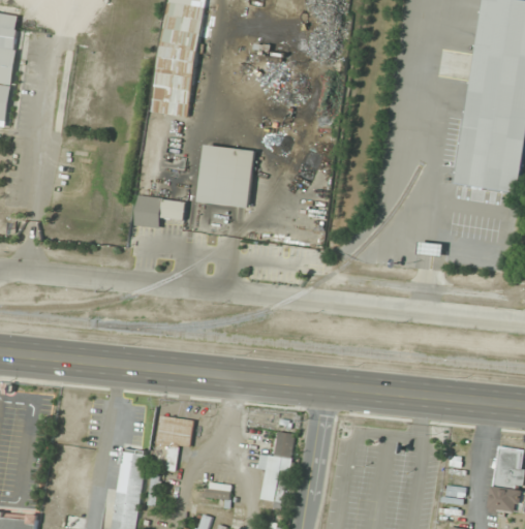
[(164,0),(151,113),(187,118),(201,7),(190,6),(190,0),(164,0)]
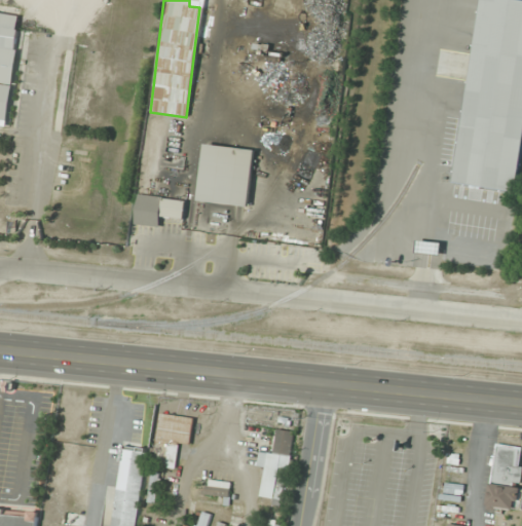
[(521,128),(521,0),(476,0),(452,184),(514,192),(521,128)]
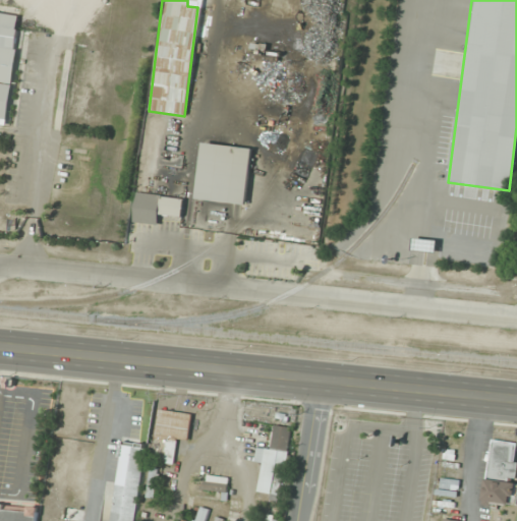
[(18,16),(0,13),(0,124),(5,125),(18,16)]
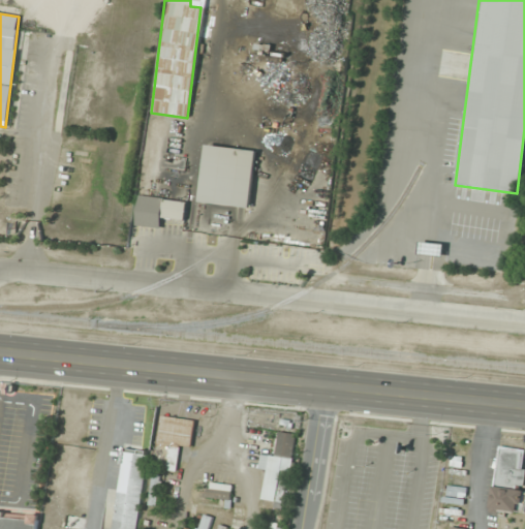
[(196,203),(247,208),(253,150),(204,145),(196,203)]
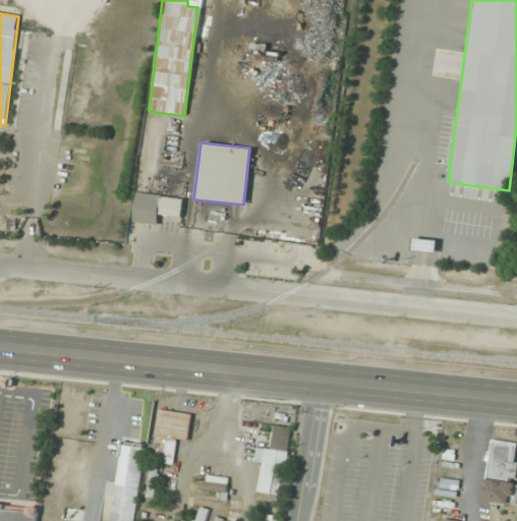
[(156,215),(179,217),(181,197),(133,193),(130,223),(155,225),(156,215)]
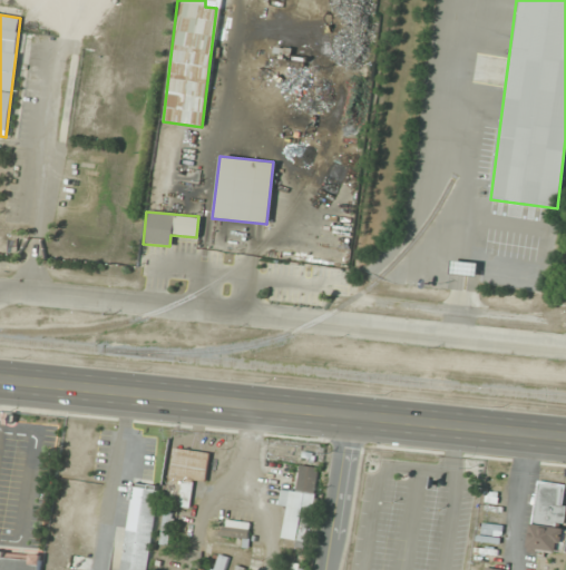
[(202,485),(206,452),(166,446),(158,505),(188,509),(192,483),(202,485)]
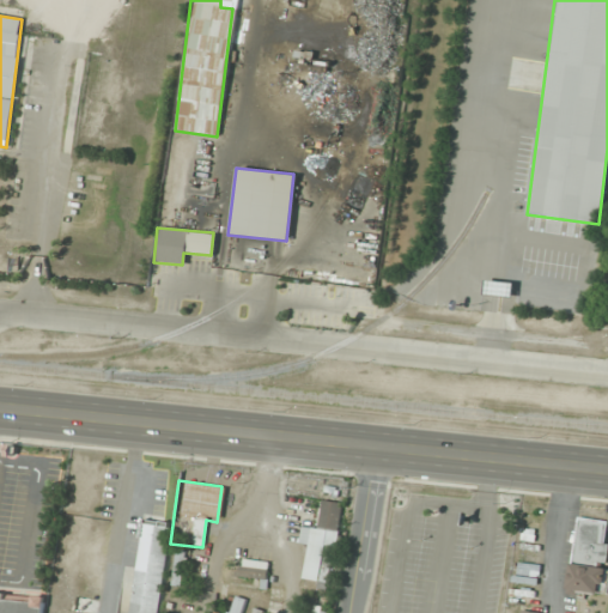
[(340,503),(314,499),(309,528),(298,527),(296,544),(305,545),(301,580),(328,584),(340,503)]
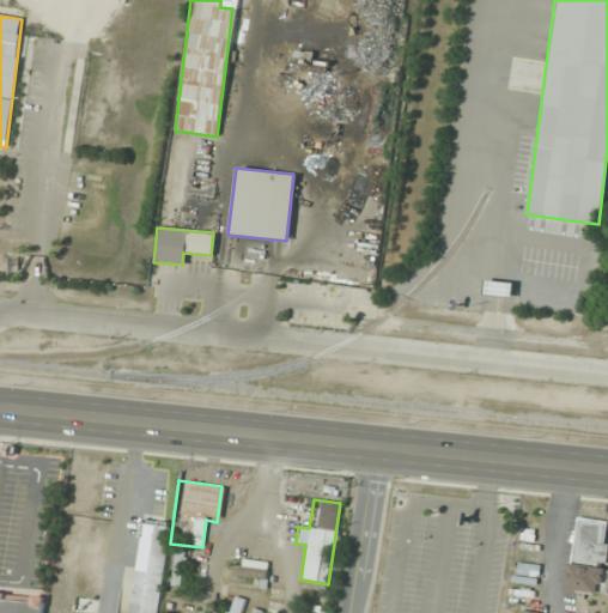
[(126,612),(156,612),(170,522),(140,519),(126,612)]
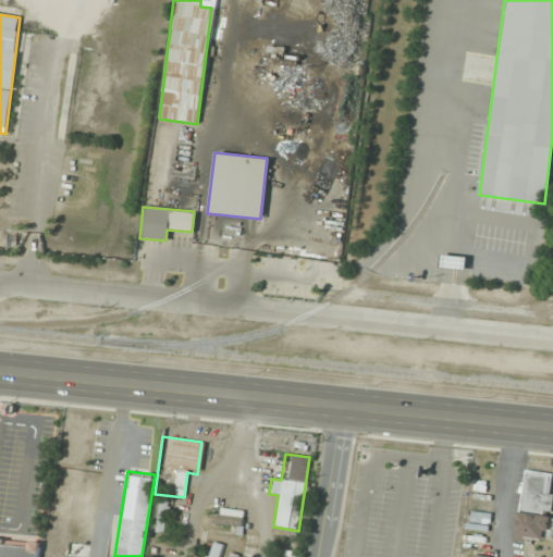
[(518,471),(515,539),(547,540),(550,472),(518,471)]
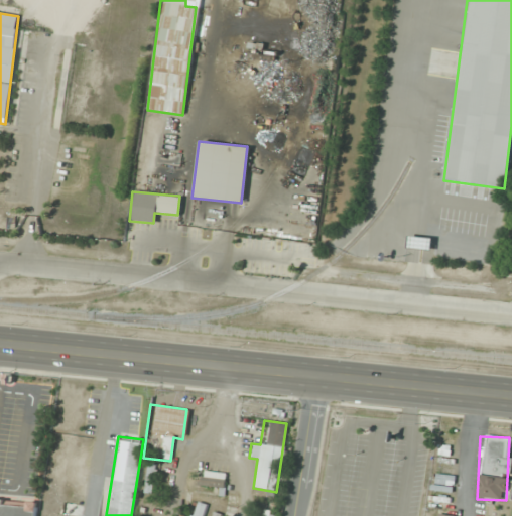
[(144,493),(153,493),(152,463),(143,464),(144,493)]
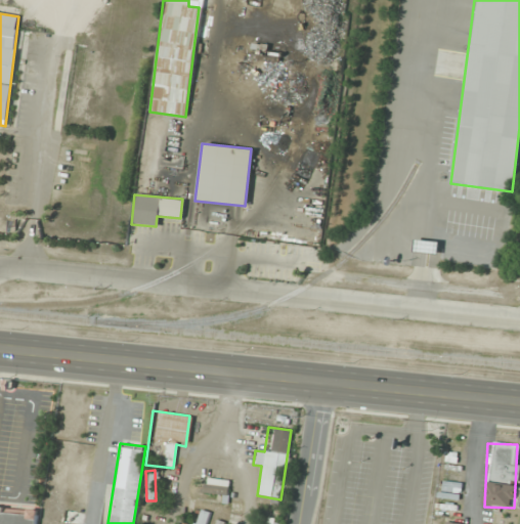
[(224,497),(228,483),(202,476),(198,490),(224,497)]
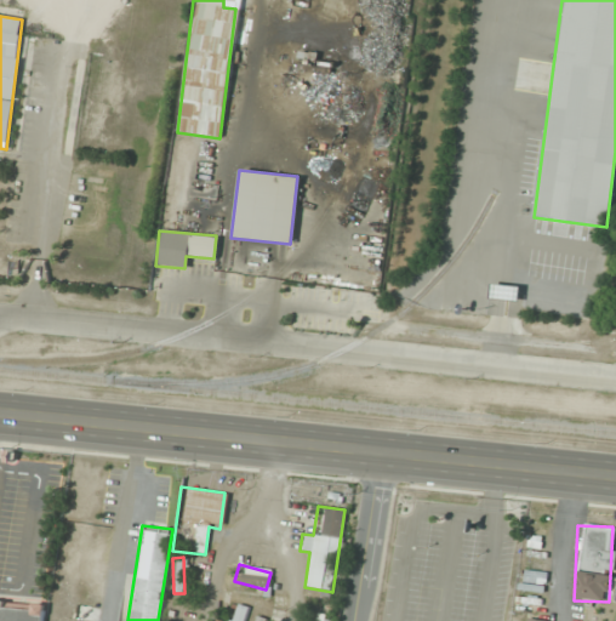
[(0,620),(41,620),(44,604),(0,599),(0,620)]
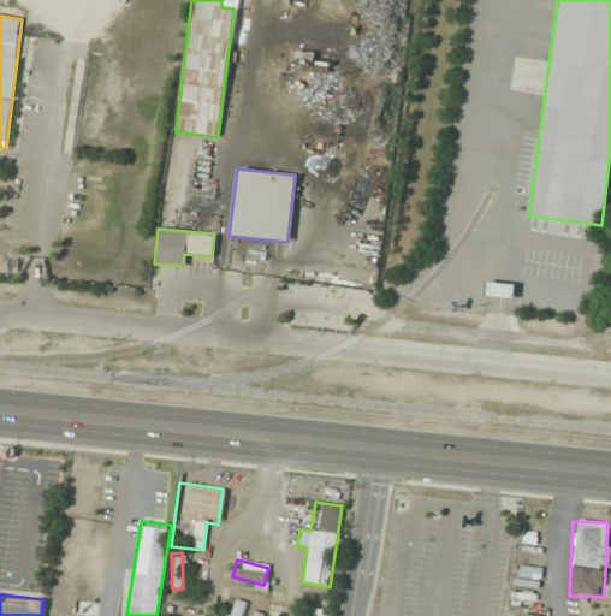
[(218,615),(239,615),(244,604),(232,599),(229,611),(221,610),(218,615)]
